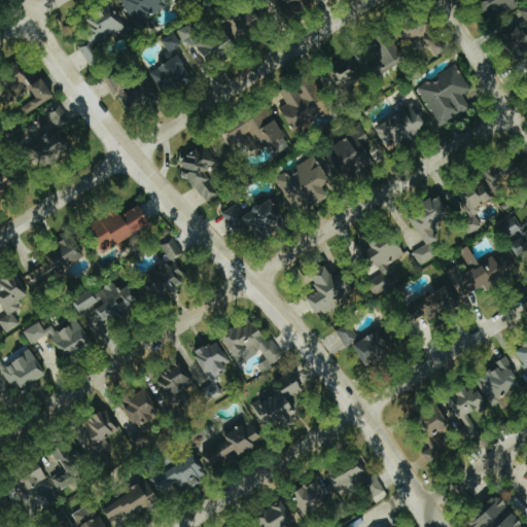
[(167,10),(162,0),(120,0),(132,26),(167,10)]
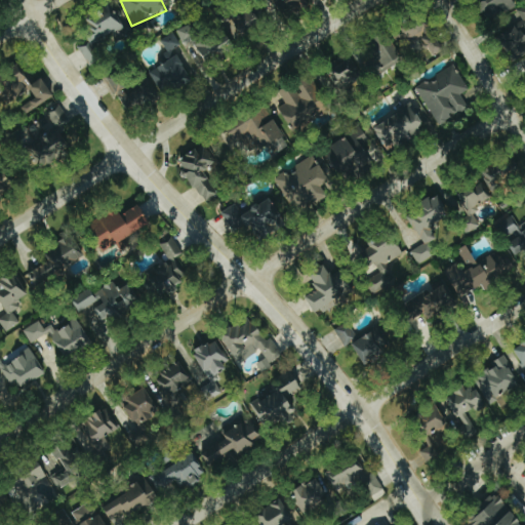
[(286,11),(306,4),(304,0),(283,0),(282,1),(286,11)]
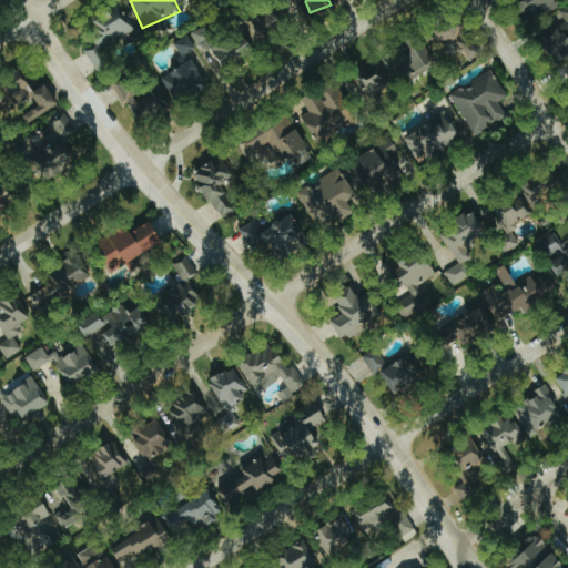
[(558,6),(555,0),(525,0),(517,4),(528,23),(558,6)]
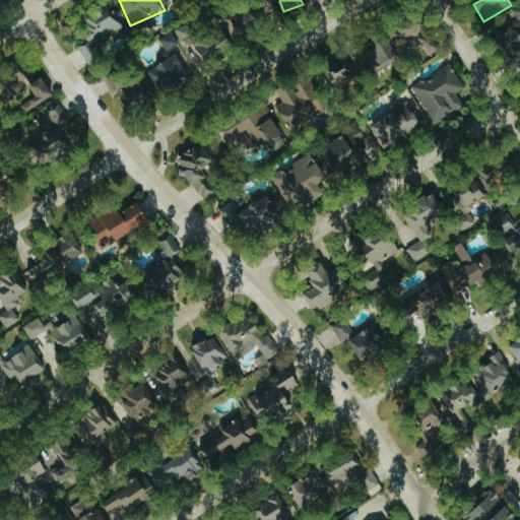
[(242,38),(261,26),(247,3),(235,11),(229,15),(242,38)]
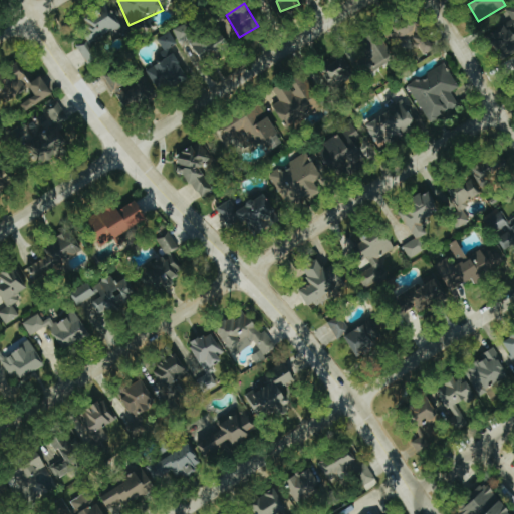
[(506,57),(513,51),(513,32),(513,31),(513,30),(513,7),(506,13),(511,19),(490,33),(506,57)]
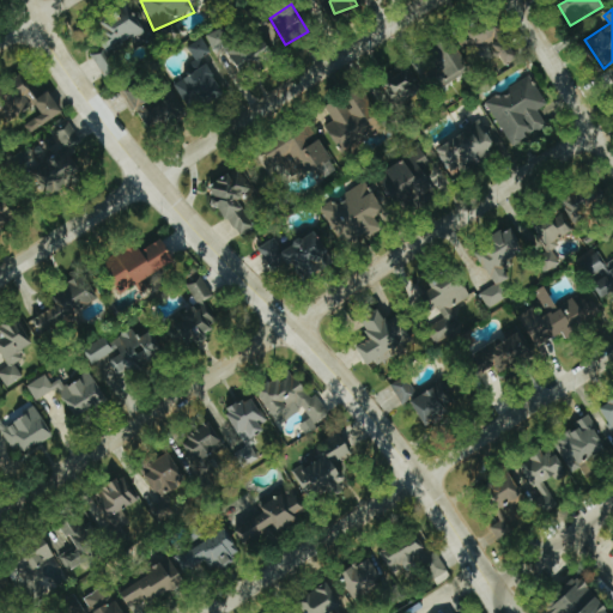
[(105,76),(117,66),(110,58),(144,31),(128,10),(103,29),(110,37),(89,54),(105,76)]
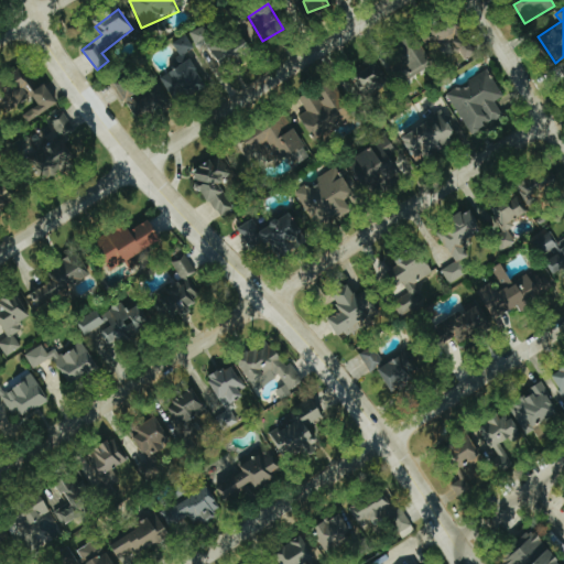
[(456,49),(466,61),(477,52),(452,18),(429,35),(437,46),(442,42),(451,53),(456,49)]
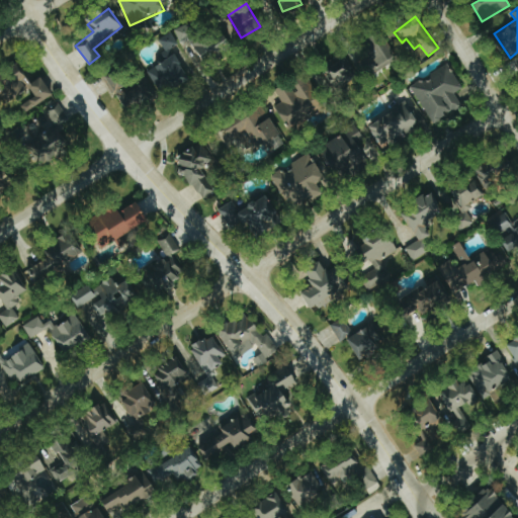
[(179,44),(194,37),(188,23),(174,30),(179,44)]
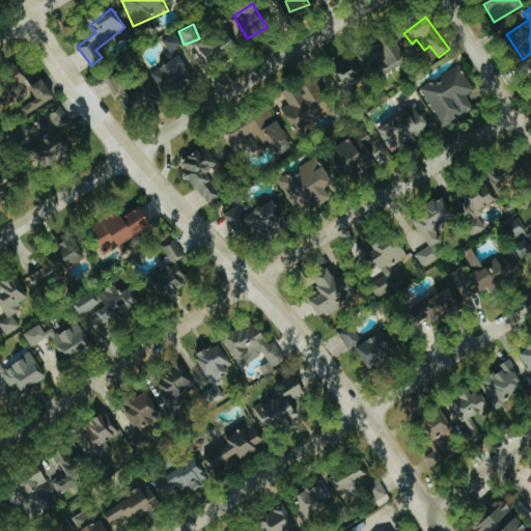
[(238,50),(228,29),(199,43),(208,63),(238,50)]
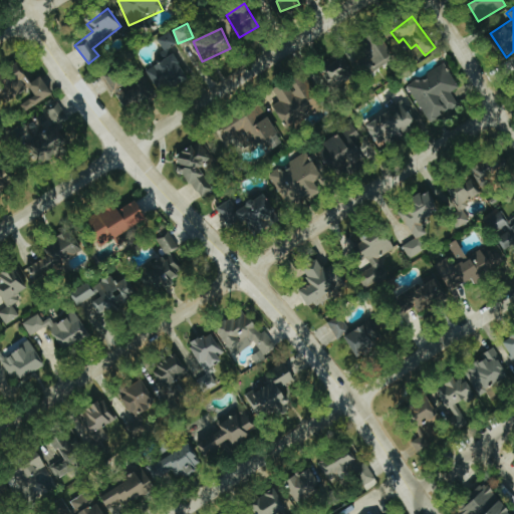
[(351,63),(358,76),(394,58),(379,32),(360,43),(367,54),(351,63)]
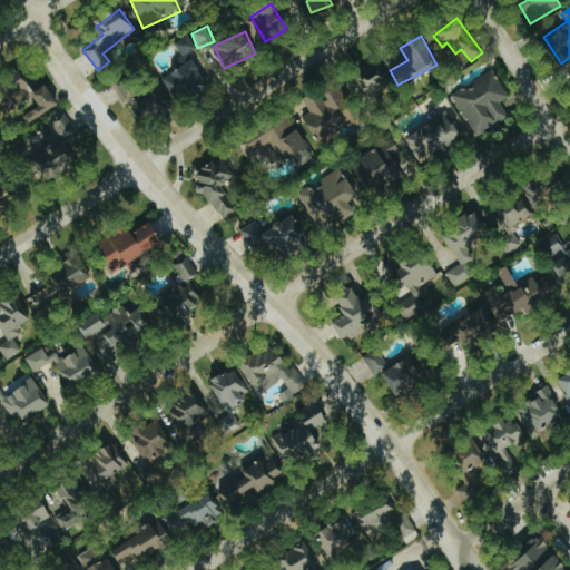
[(161,77),(175,104),(208,88),(196,60),(161,77)]
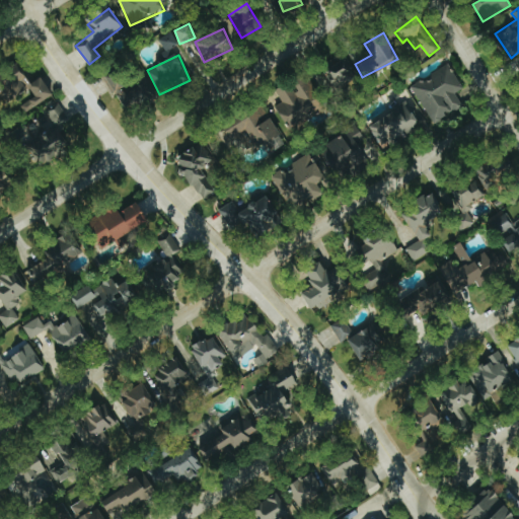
[(342,57),(321,70),(335,92),(356,79),(342,57)]
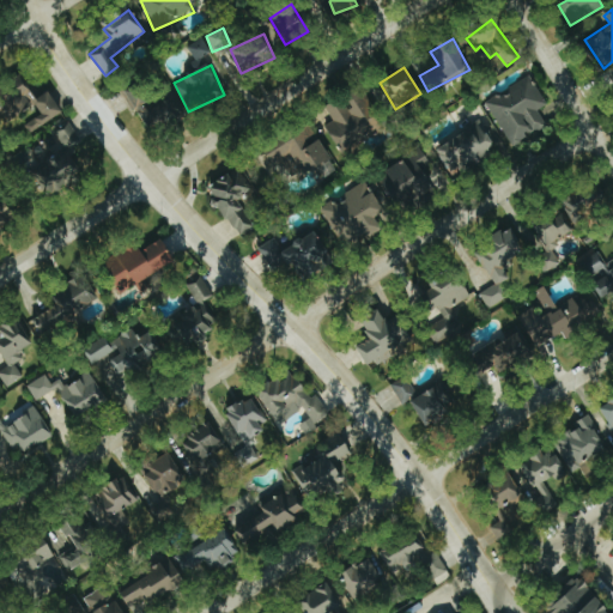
[(510,146),(546,127),(536,109),(546,105),(532,78),(486,102),(510,146)]
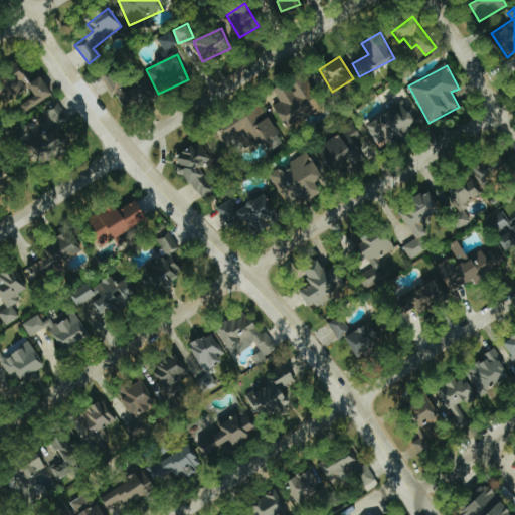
[(103,75),(124,113),(155,95),(145,77),(130,87),(119,66),(103,75)]
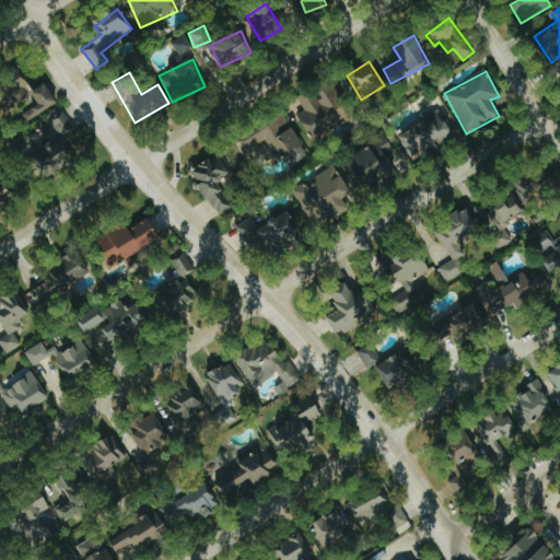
[(58,102),(45,84),(34,92),(24,78),(0,94),(12,112),(19,107),(28,123),(58,102)]
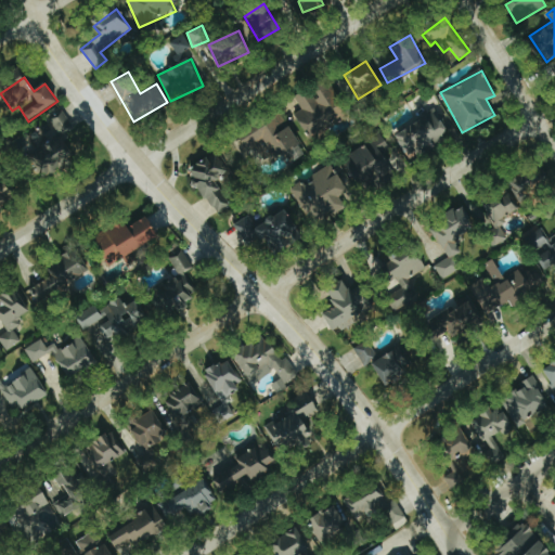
[(295,114),(309,139),(349,115),(330,82),(312,92),(312,91),(297,100),(302,110),(295,114)]
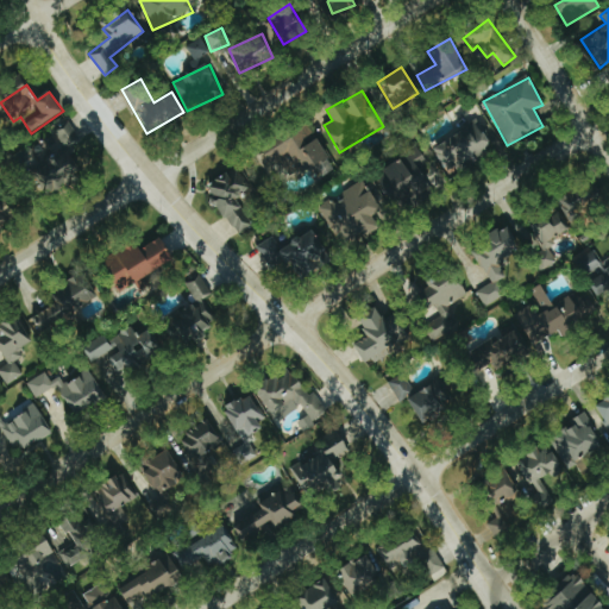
[(435,146),(447,173),(500,148),(484,117),(464,126),(466,131),(435,146)]
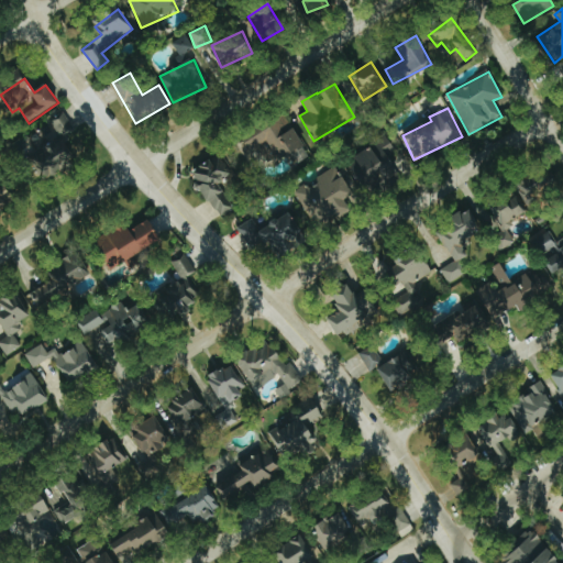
[(44,146),(74,130),(64,112),(47,121),(51,127),(37,133),(44,146)]
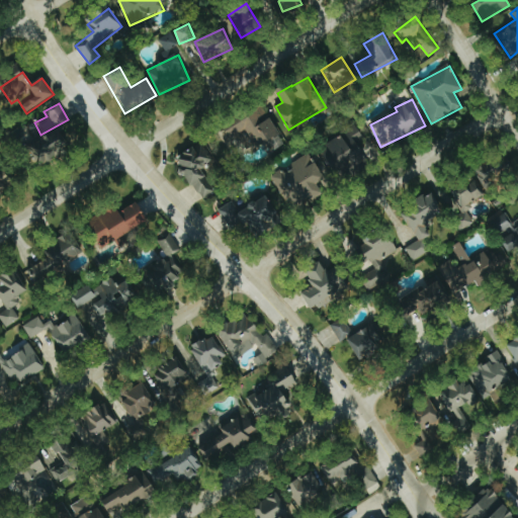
[(226,132),(232,140),(235,138),(249,156),(280,131),(260,104),(226,132)]
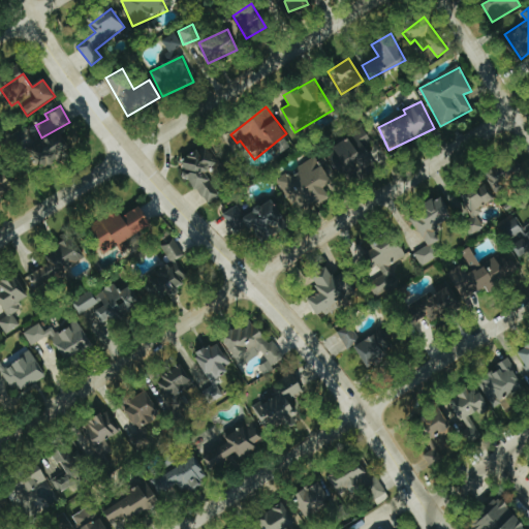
[(327,151),(342,179),(381,156),(365,129),(327,151)]
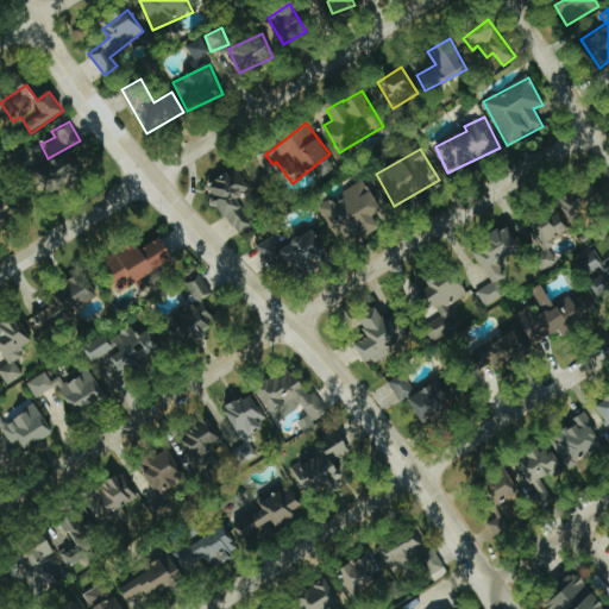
[(70,152),(32,173),(45,198),(83,177),(70,152)]
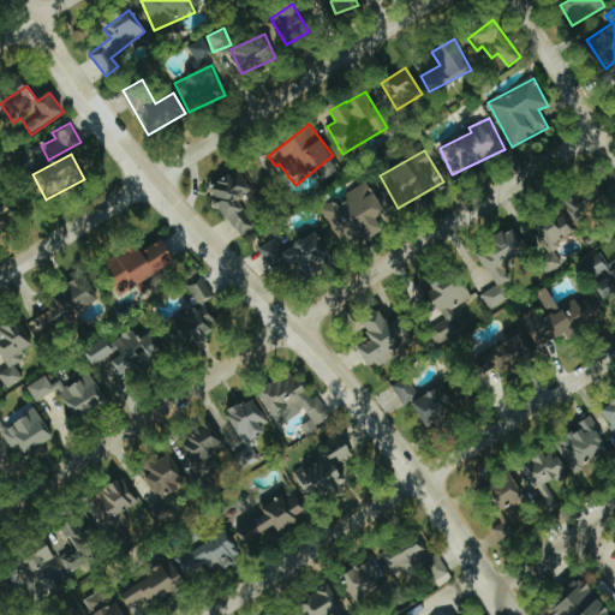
[(239,237),(255,227),(238,201),(254,190),(238,167),(207,187),(239,237)]
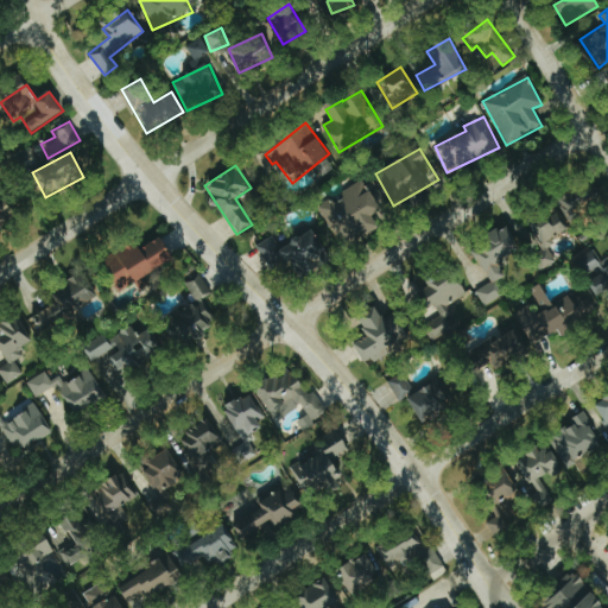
[(381,210),(365,181),(318,207),(339,242),(359,230),(362,238),(380,228),(373,215),(381,210)]
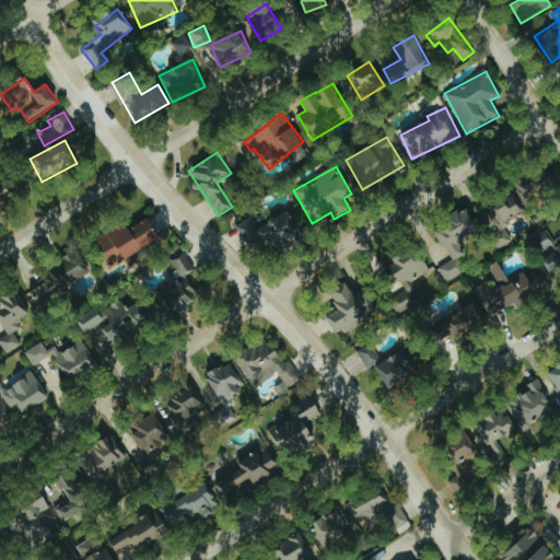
[(555,190),(541,166),(512,182),(525,206),(555,190)]
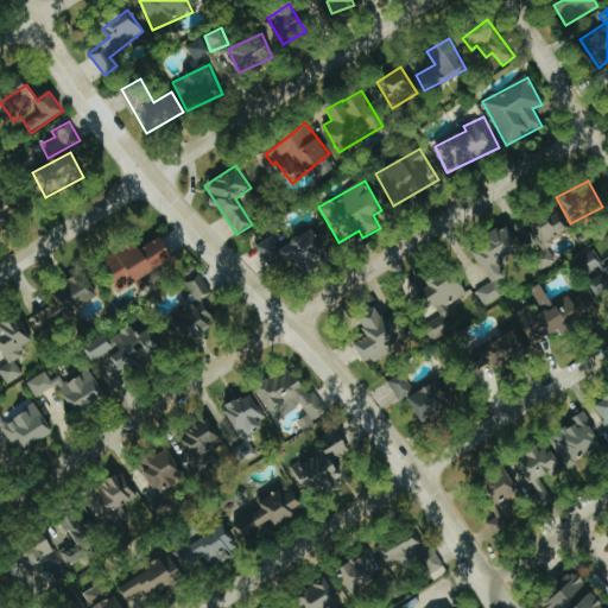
[(0,227),(18,216),(1,188),(0,188),(0,227)]
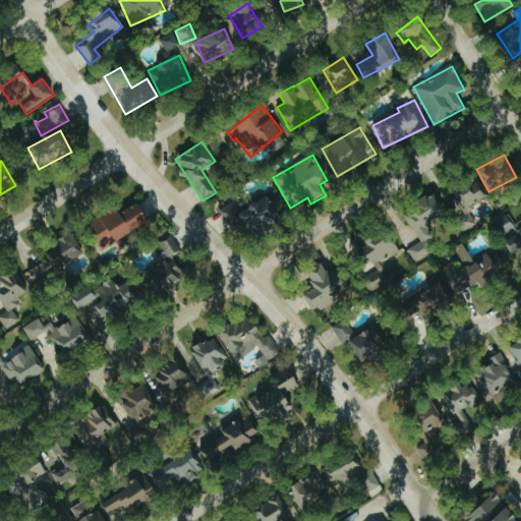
[(486,198),(476,177),(453,187),(462,209),(486,198)]
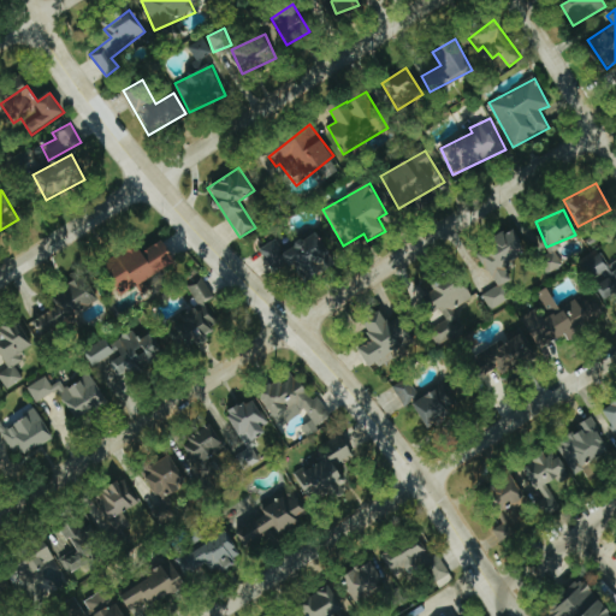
[(259,249),(279,283),(304,268),(309,278),(335,262),(317,231),(283,252),(276,240),(259,249)]
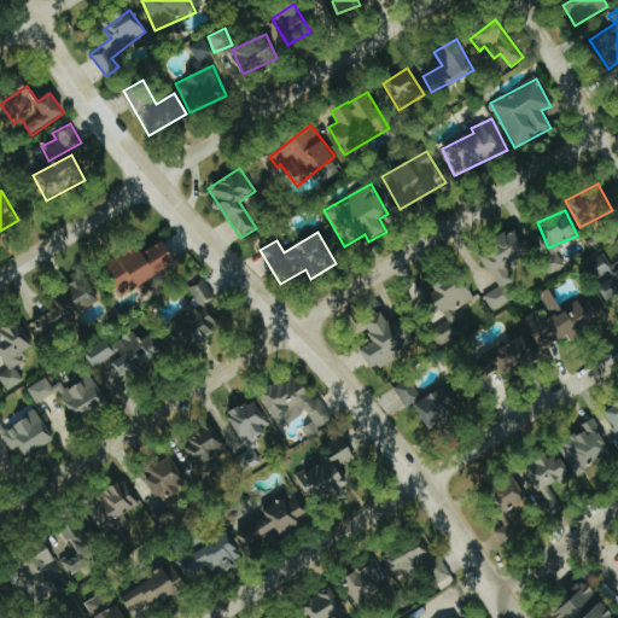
[(490,312),(513,299),(505,285),(513,281),(505,267),(528,254),(517,233),(479,255),(497,287),(482,296),(490,312)]
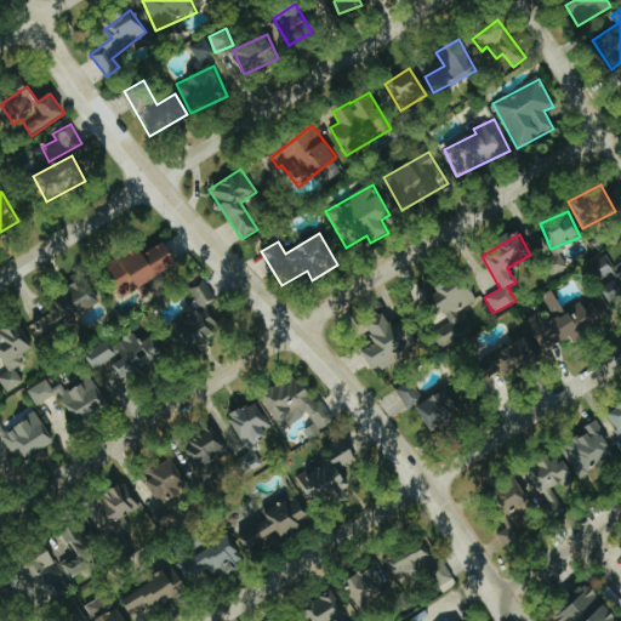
[(107,268),(120,296),(180,268),(166,240),(107,268)]
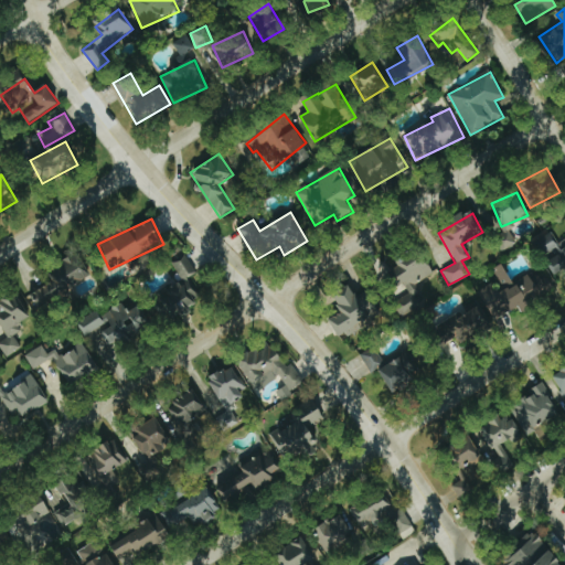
[(564,238),(555,244),(551,233),(534,241),(551,276),(564,268),(564,238)]
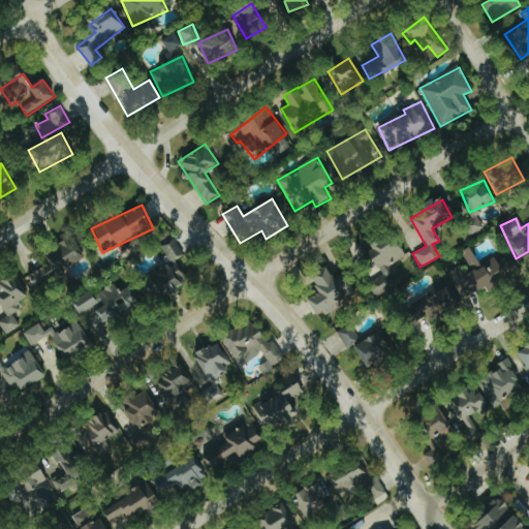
[(386,267),(405,255),(394,236),(363,255),(384,289),(396,282),(386,267)]
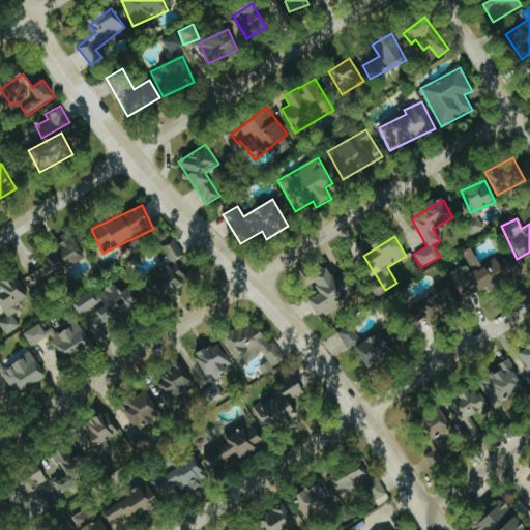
[(85,264),(75,241),(50,253),(54,262),(27,274),(34,289),(85,264)]
